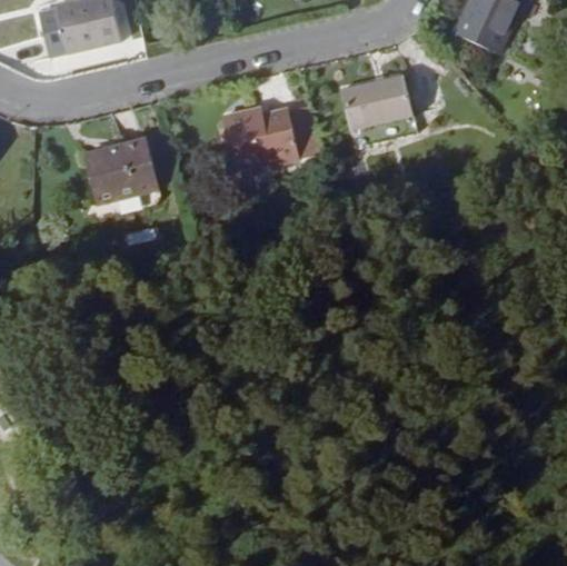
[(118,41),(108,0),(83,0),(57,7),(69,52),(118,41)]
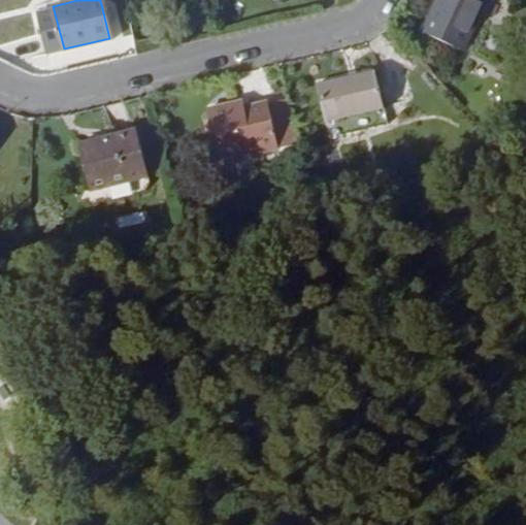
[(435,0),(421,32),(461,51),(484,0),(435,0)]
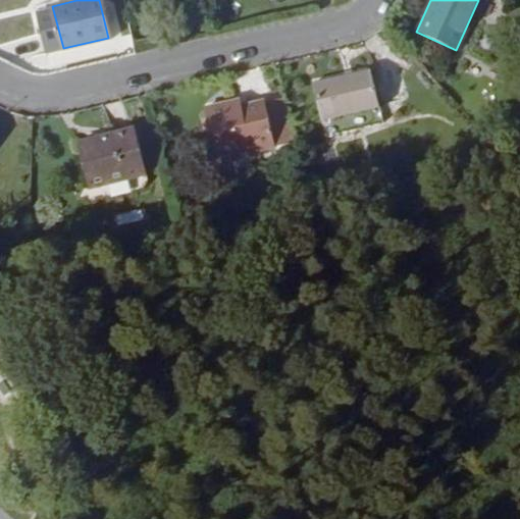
[(320,120),(377,108),(369,69),(311,83),(320,120)]
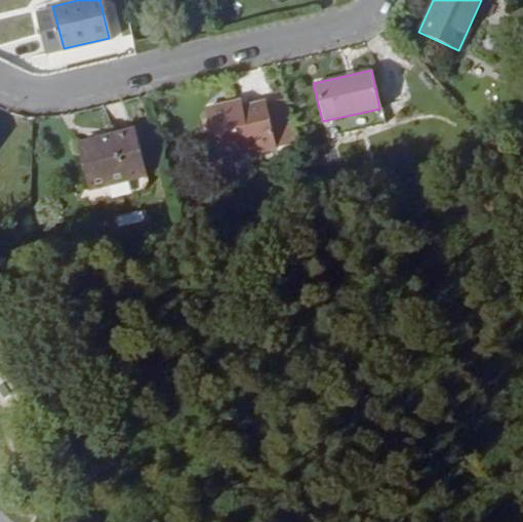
[(289,130),(282,98),(265,102),(273,133),(289,130)]
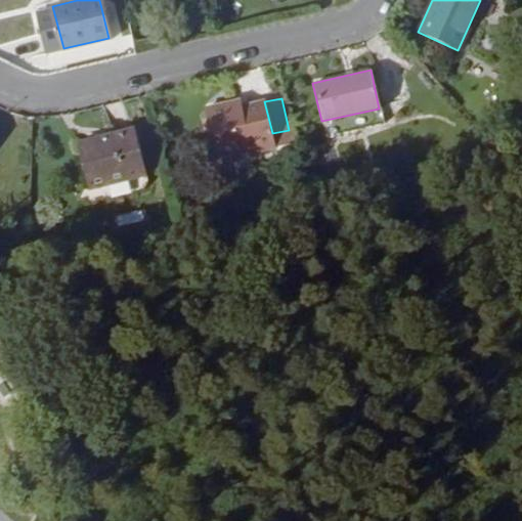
[(264,101),(241,107),(240,102),(205,110),(216,158),(274,143),(272,133),(264,101)]
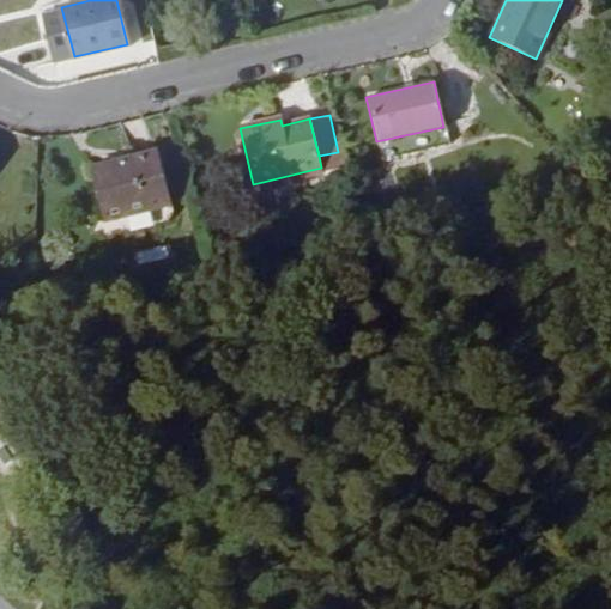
[(103,220),(171,203),(157,151),(90,168),(103,220)]
